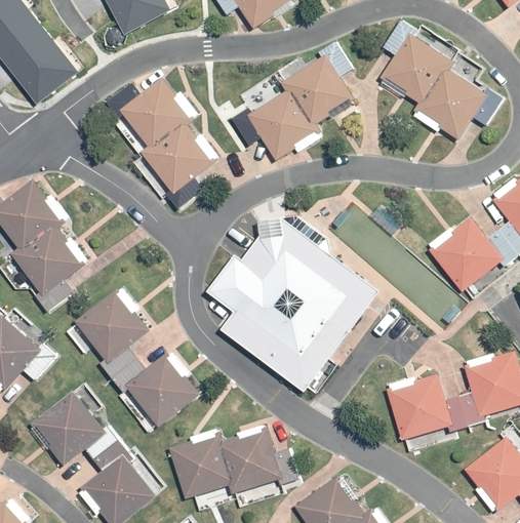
[(16,0),(0,0),(0,58),(36,105),(76,74),(16,0)]
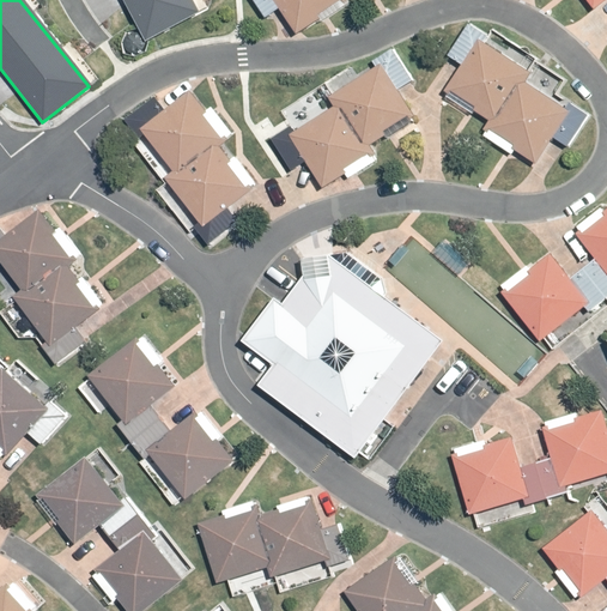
[(189,0),(122,0),(144,40),(195,12),(189,0)]
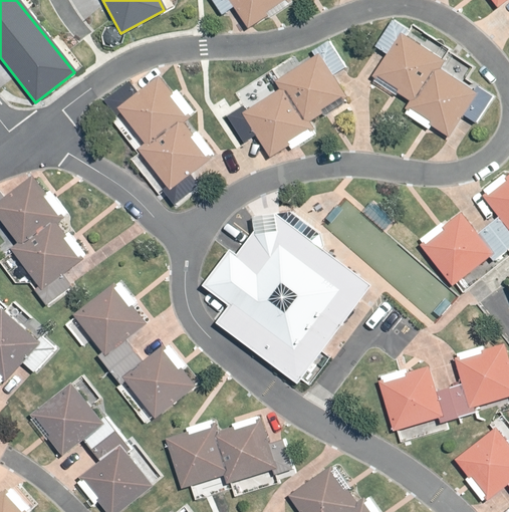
[(225,0),(246,31),(289,3),(286,0),(225,0)]
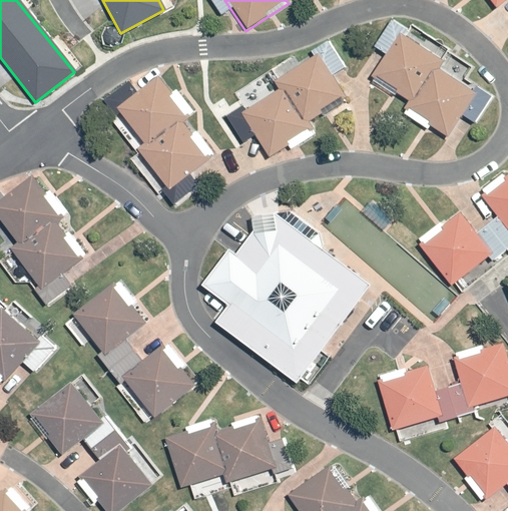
[(505,0),(485,0),(493,10),(505,0)]
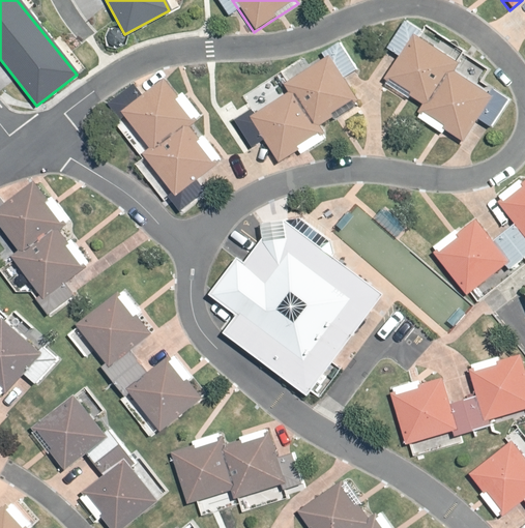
[(456,66),(410,36),(380,82),(419,107),(414,115),(460,145),(490,99),(450,75),(456,66)]
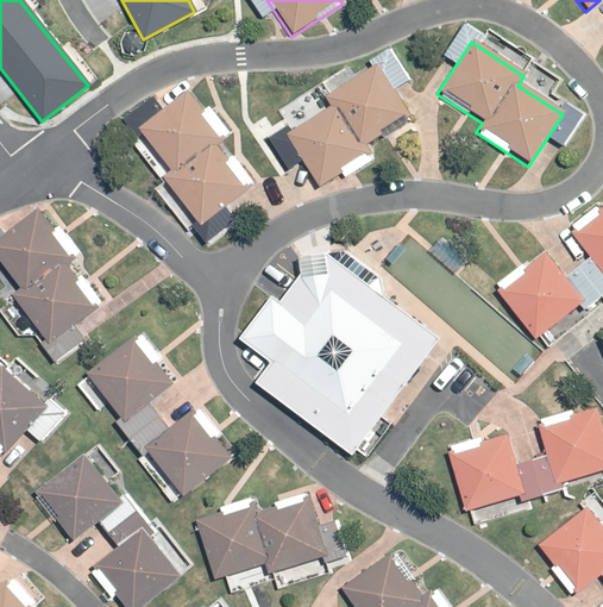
[(407,118),(374,67),(322,99),(328,110),(283,138),(316,191),(370,157),(363,146),(407,118)]
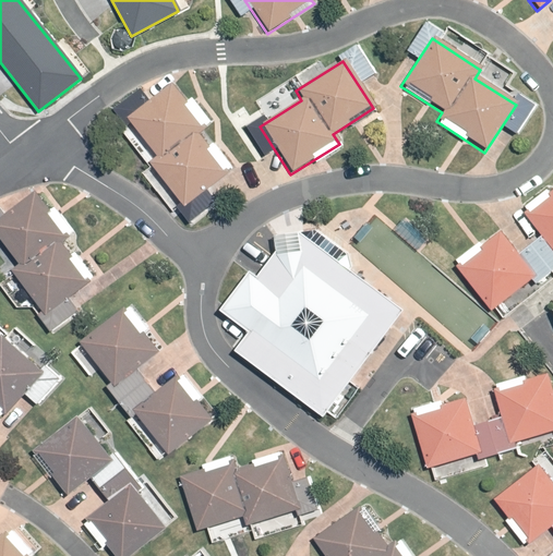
[(206,129),(170,83),(125,118),(156,156),(147,162),(183,208),(229,172),(199,134),(206,129)]
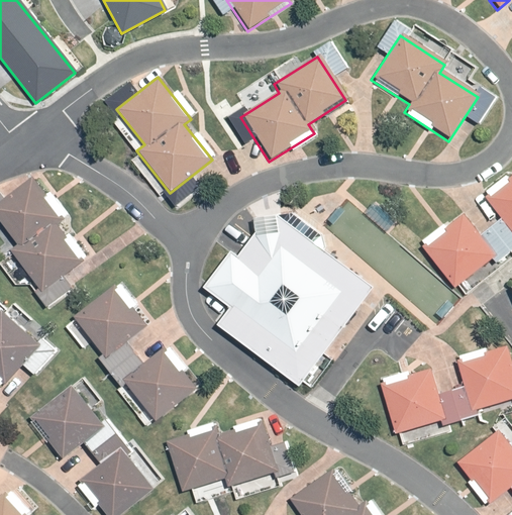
[(511,176),(482,200),(511,237),(511,176)]
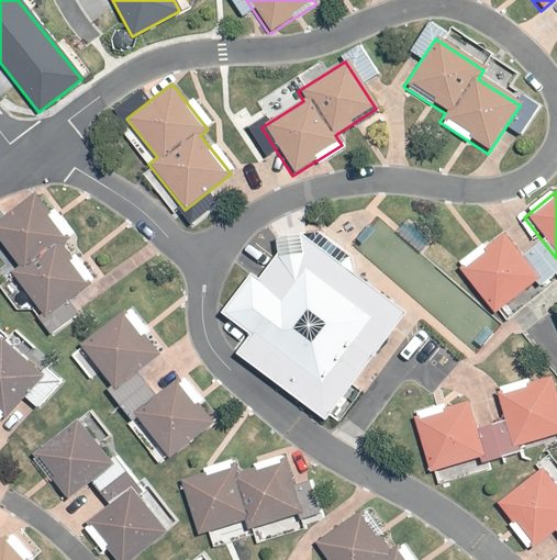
[(68,238),(34,192),(0,216),(0,244),(18,267),(9,272),(44,317),(89,284),(59,245),(68,238)]
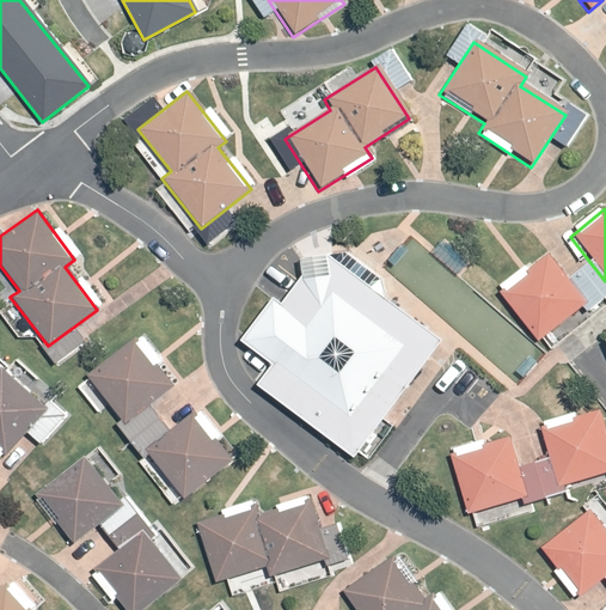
[(273,298),(240,341),(273,365),(257,385),(353,458),(441,340),(326,254),(326,230),(289,246),(300,261),(301,276),(280,304),(273,298)]
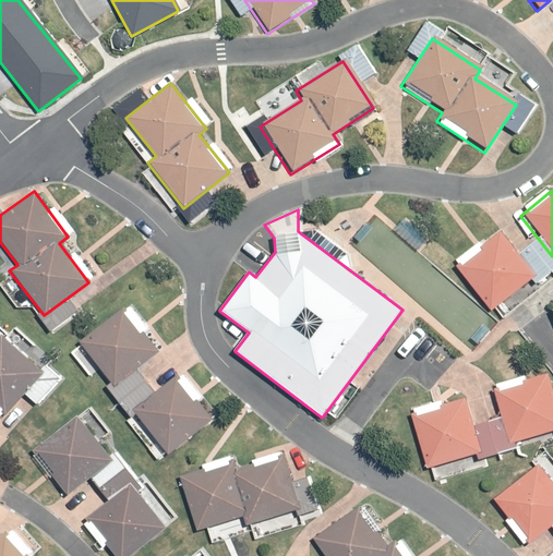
[(532,278),(497,233),(452,268),(488,313),(532,278)]
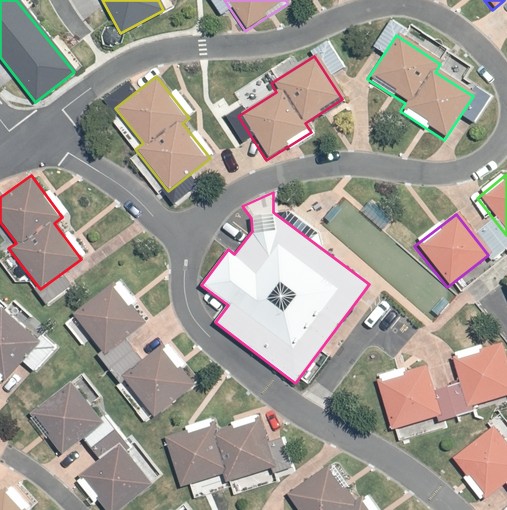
[(144,323),(112,282),(71,313),(103,354),(144,323)]
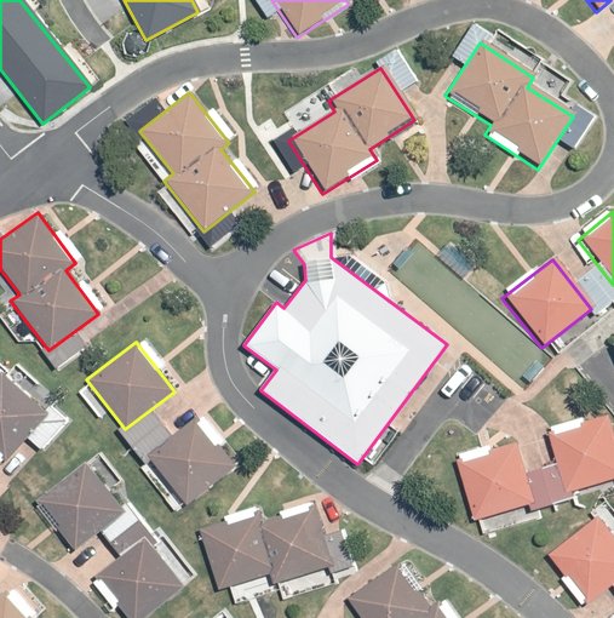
[(0,457),(4,461),(46,415),(0,373),(0,457)]
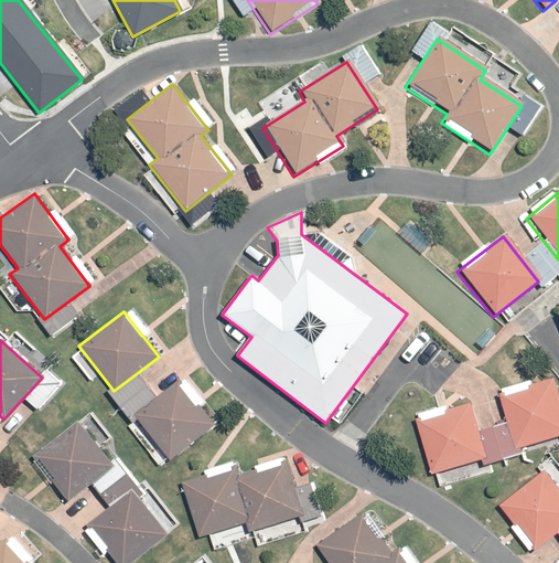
[(214,425),(176,380),(131,416),(168,461),(214,425)]
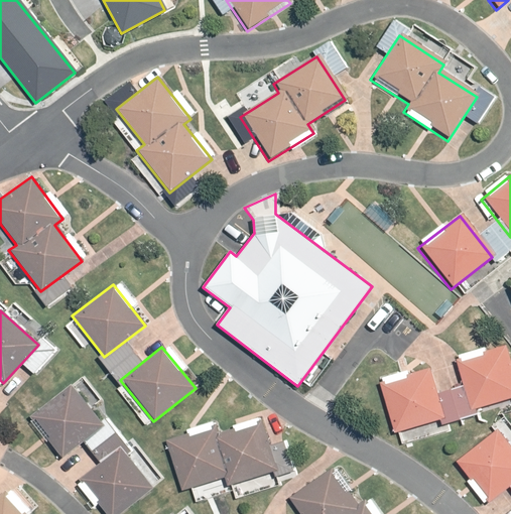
[(510,375),(503,349),(453,364),(468,413),(510,399),(510,375)]
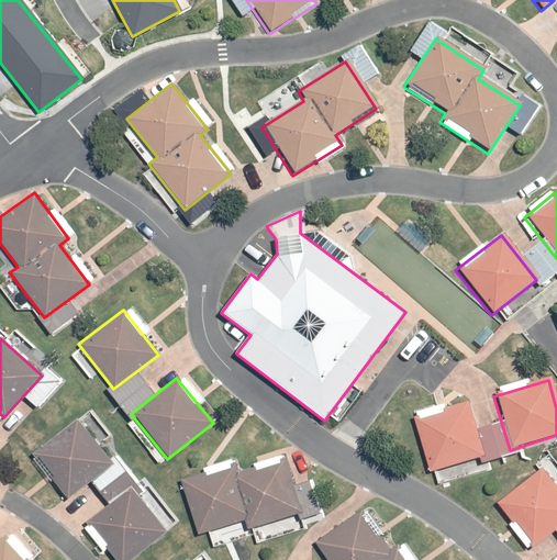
[(466,404),(411,421),(427,474),(482,458),(466,404)]
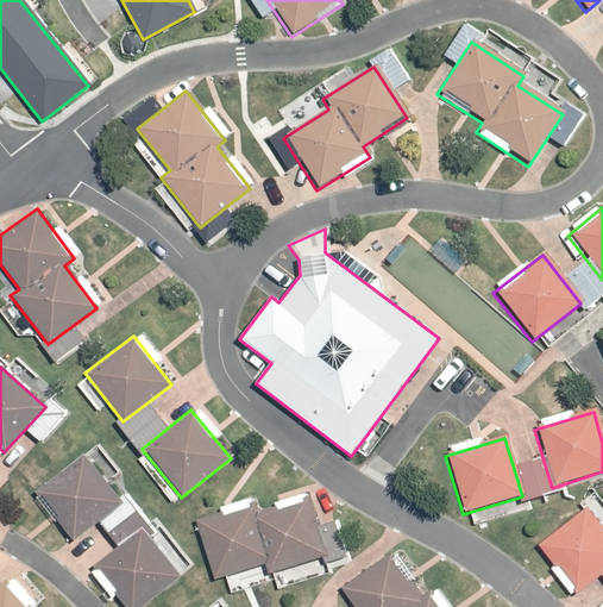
[(120,502),(82,454),(35,492),(73,540),(120,502)]
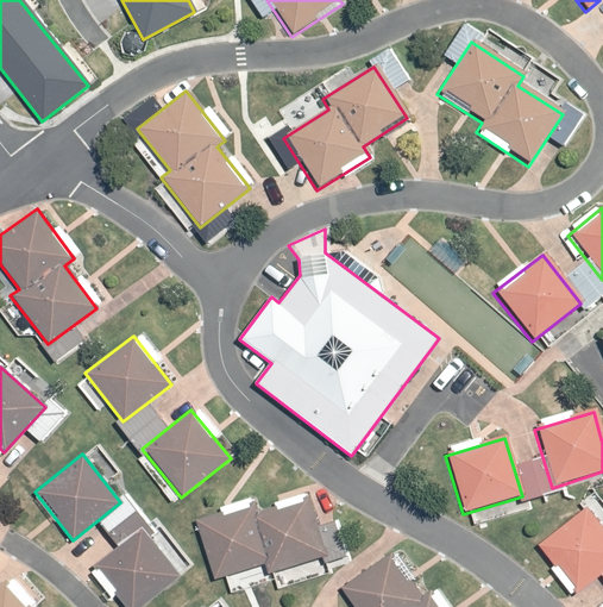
[(253,501),(193,520),(212,580),(263,564),(267,575),(327,556),(308,496),(257,512),(253,501)]
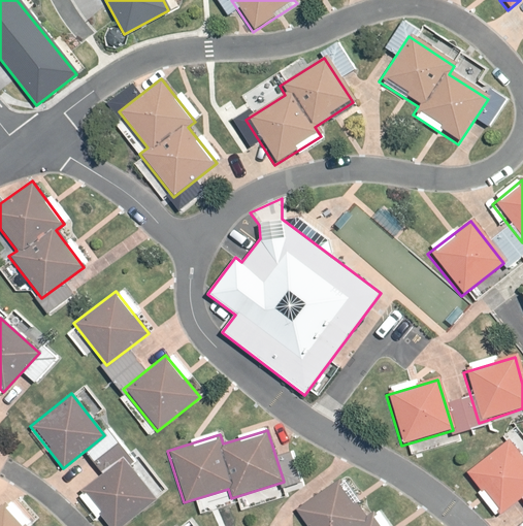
[(497,517),(522,495),(522,465),(505,444),(464,475),(497,517)]
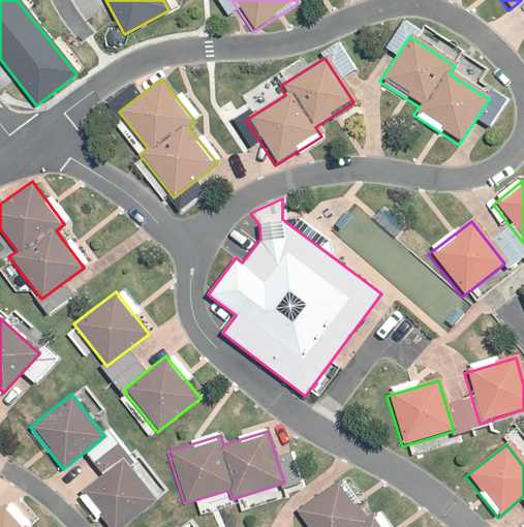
[(122,526),(155,501),(122,459),(81,492),(108,526),(122,526)]
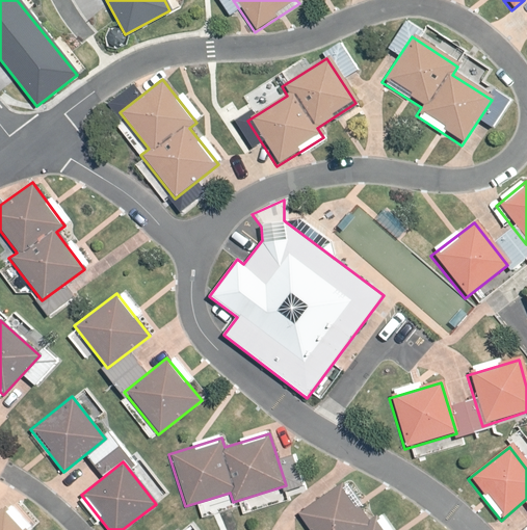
[(368,519),(341,481),(295,513),(307,529),(386,529),(375,514),(368,519)]
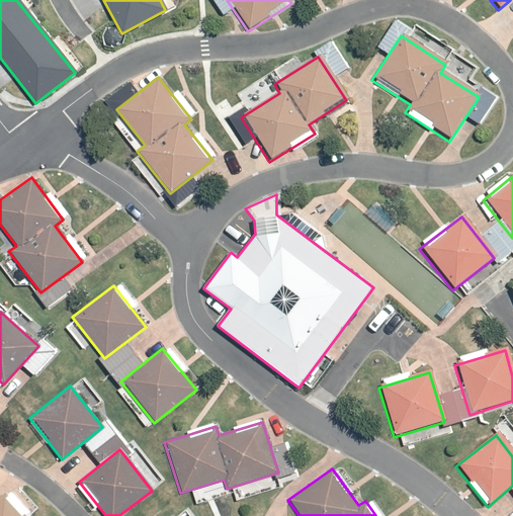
[(23,515),(3,494),(0,497),(0,515),(23,515)]
